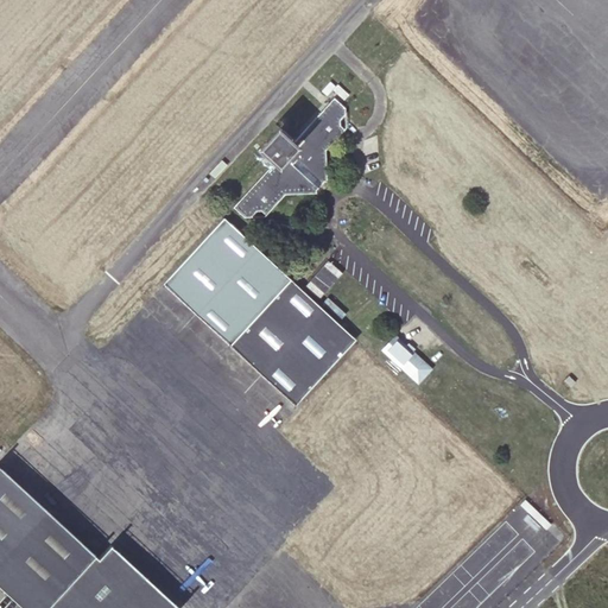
[(285,150),(233,207),(245,217),(251,216),(258,208),(265,214),(284,194),(315,192),(315,185),(320,182),(327,181),(325,150),(344,130),(337,122),(344,114),(344,108),(334,97),(285,150)]
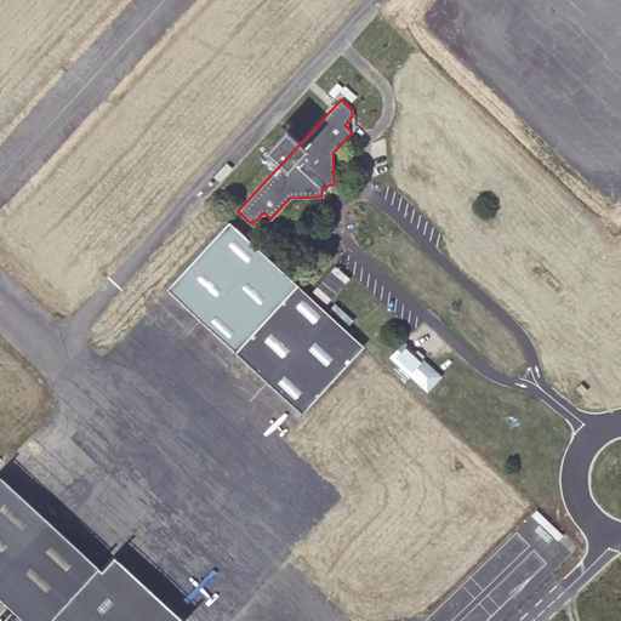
[(228,221),(166,288),(300,414),(363,347),(228,221)]
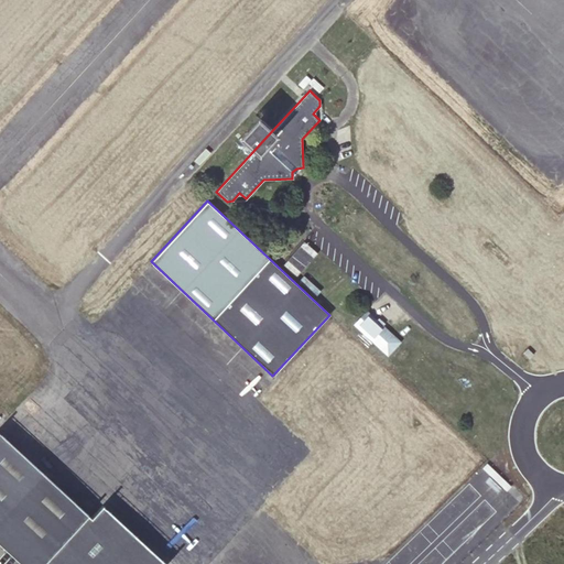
[(301,245),(288,260),(301,272),(314,257),(301,245)]
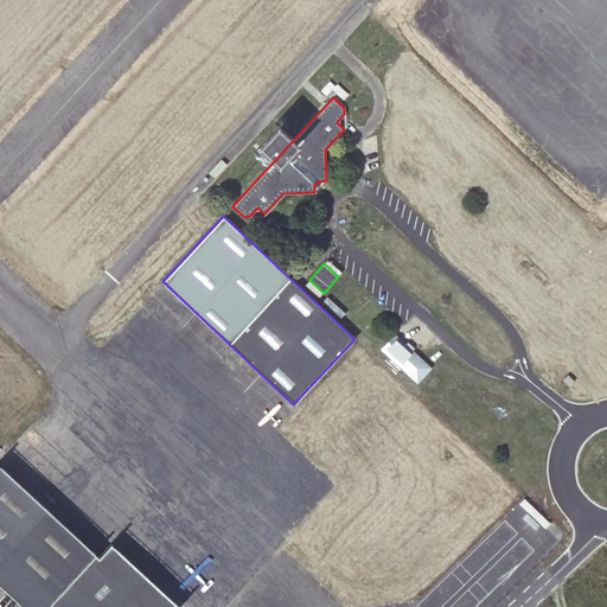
[(362,306),(356,312),(356,319),(362,324),(369,324),(374,320),(375,312),(370,306),(362,306)]
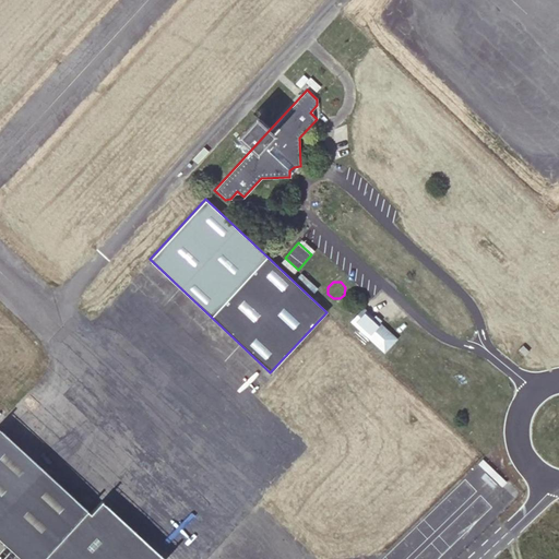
[(378,345),(390,333),(363,308),(351,321),(378,345)]
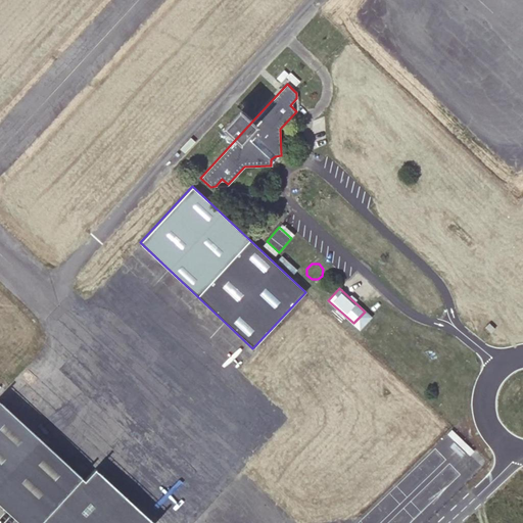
[(371,317),(365,312),(353,323),(360,329),(371,317)]
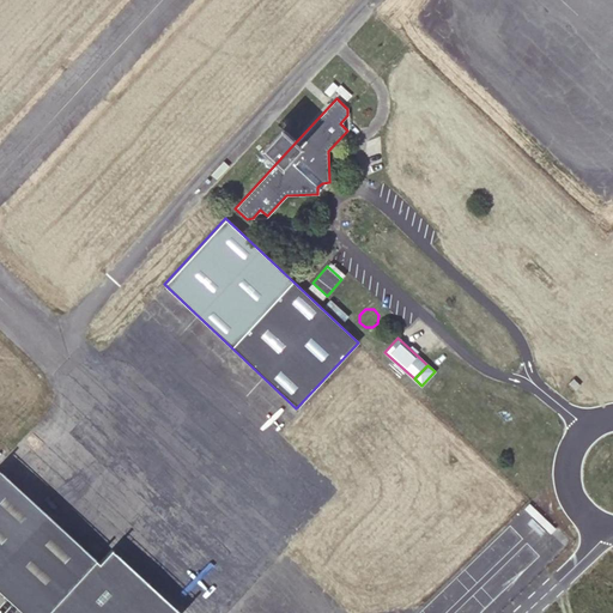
[(580,386),(574,378),(569,383),(575,389),(580,386)]
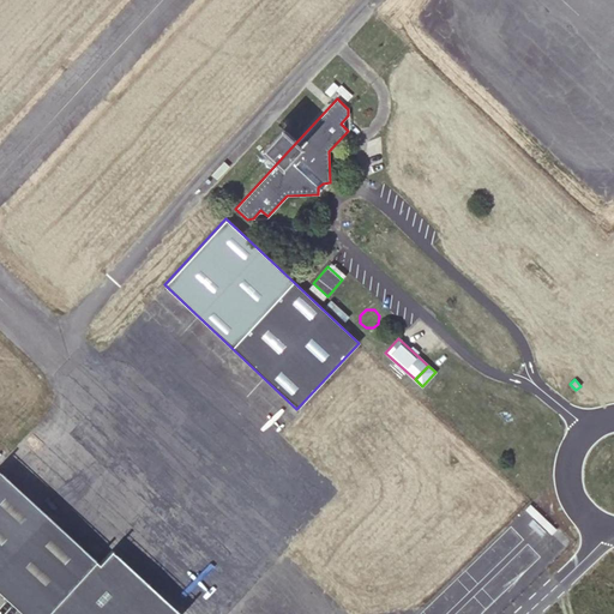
[(100,564),(0,476),(0,591),(24,613),(181,613),(113,551),(100,564)]
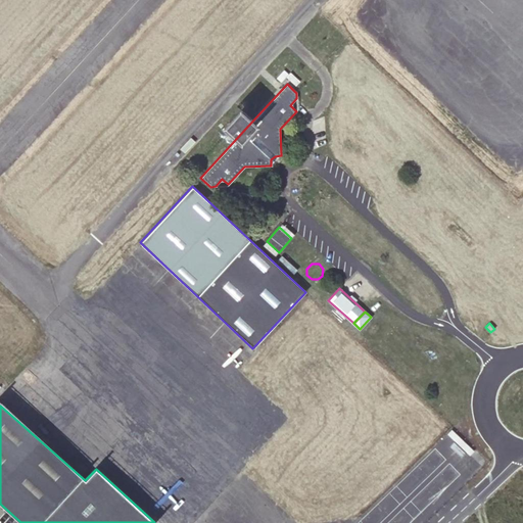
All buildings are outlined.
